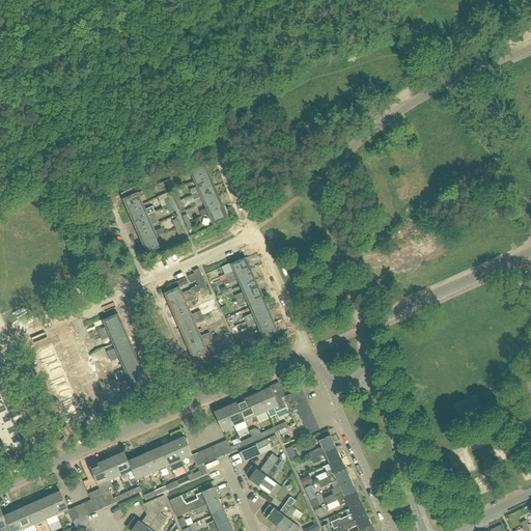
[(192,170),(188,172),(193,183),(195,183),(210,175),(205,165),(192,170)]
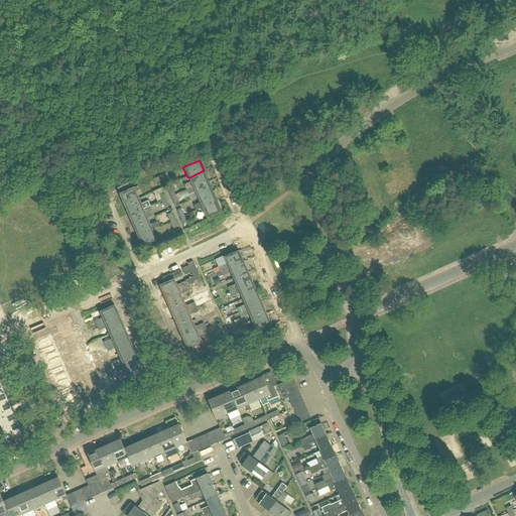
[(189,177),(187,177),(191,188),(194,187),(209,180),(204,170),(189,177)]
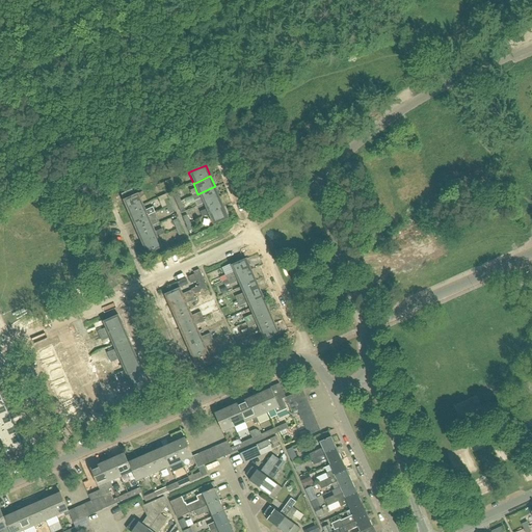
[(177,192),(186,188),(184,182),(174,185),(177,192)]
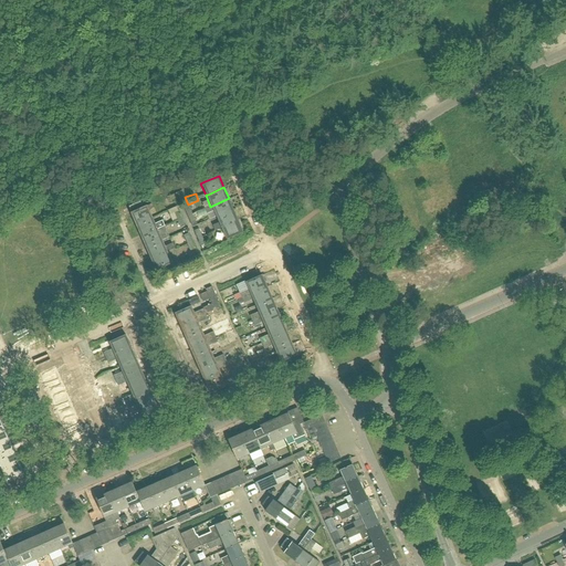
[(212,206),(210,207),(216,218),(218,217),(233,210),(229,198),(212,206)]
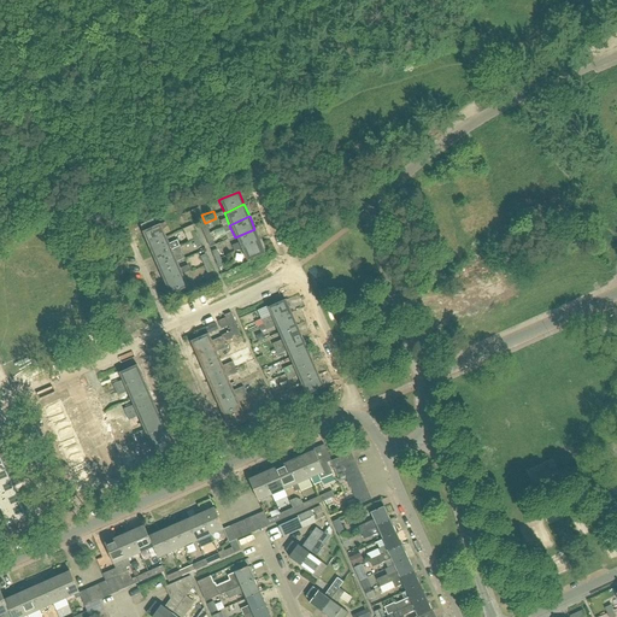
[(144,233),(148,246),(166,238),(169,238),(163,224),(162,225),(157,227),(144,233)]
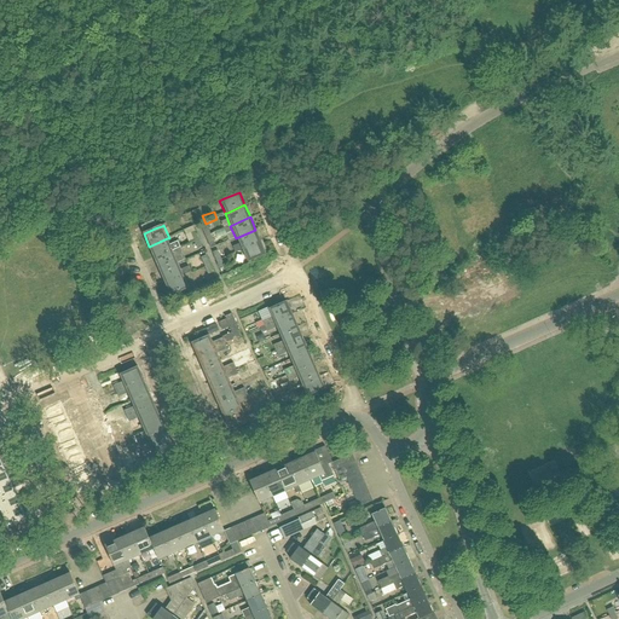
[(238,237),(236,238),(241,250),(243,249),(261,242),(255,230),(238,237)]
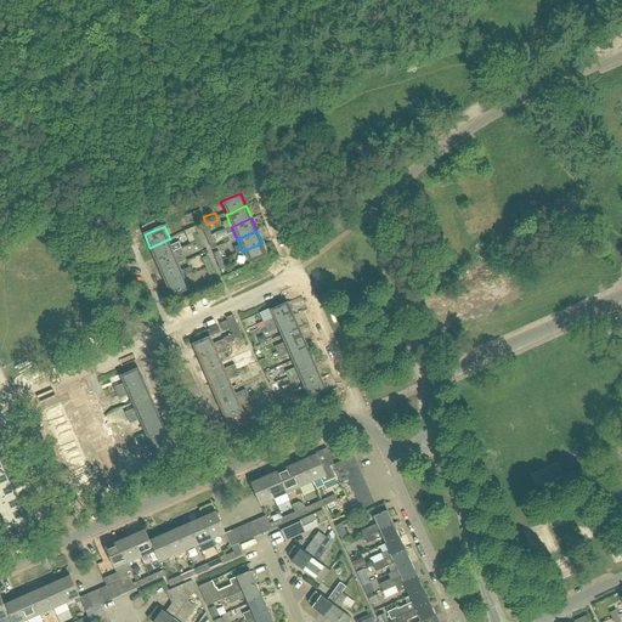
[(168,239),(150,248),(156,260),(174,252),(175,252),(170,239),(168,239)]
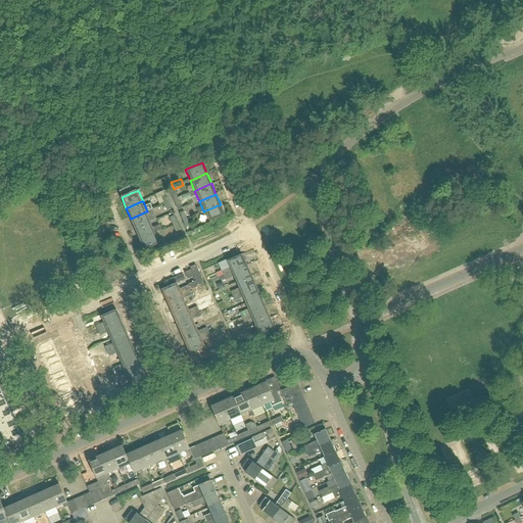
[(205,210),(203,211),(208,223),(210,222),(225,216),(221,204),(205,210)]
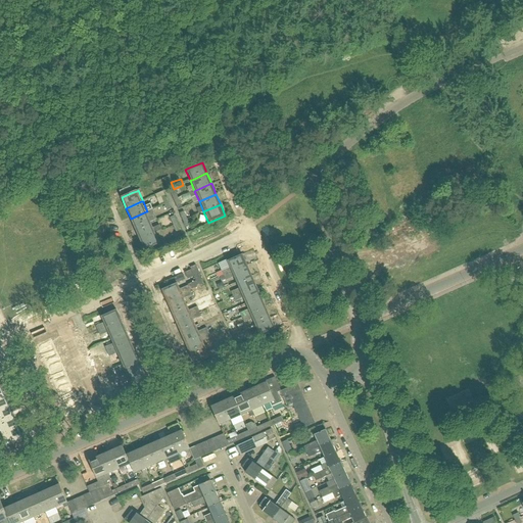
[(146,211),(131,219),(135,229),(150,223),(152,222),(147,211),(146,211)]
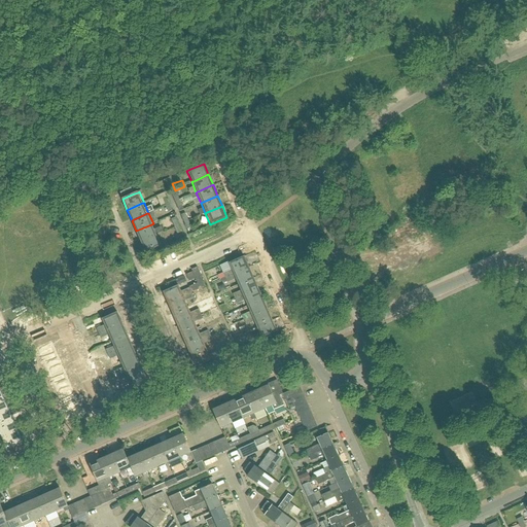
[(153,224),(157,234),(164,231),(160,221),(153,224)]
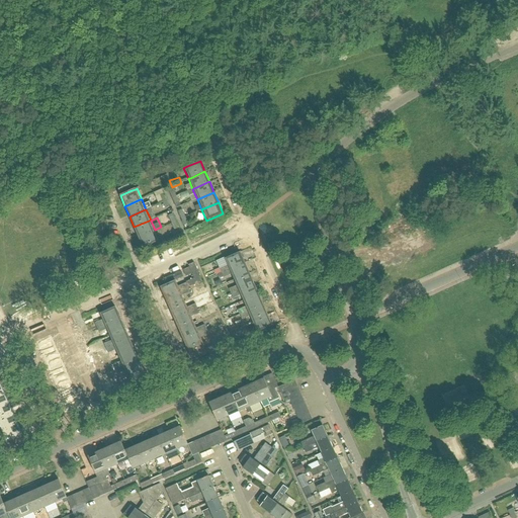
[(149,221),(134,227),(139,237),(154,231),(155,230),(151,220),(149,221)]
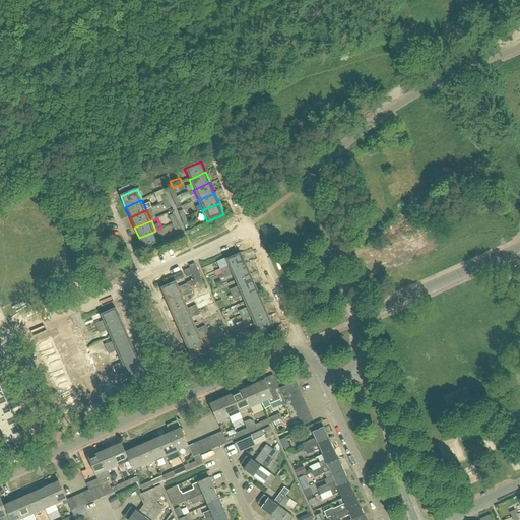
[(163,229),(156,232),(160,241),(167,238),(163,229)]
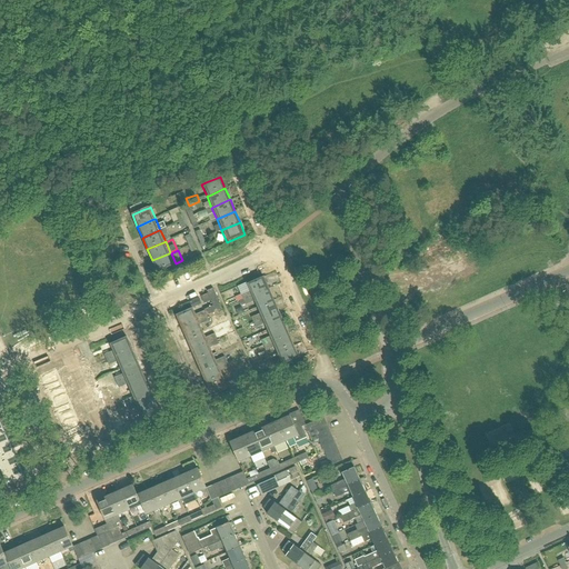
[(169,253),(152,260),(157,272),(173,266),(176,265),(170,252),(169,253)]
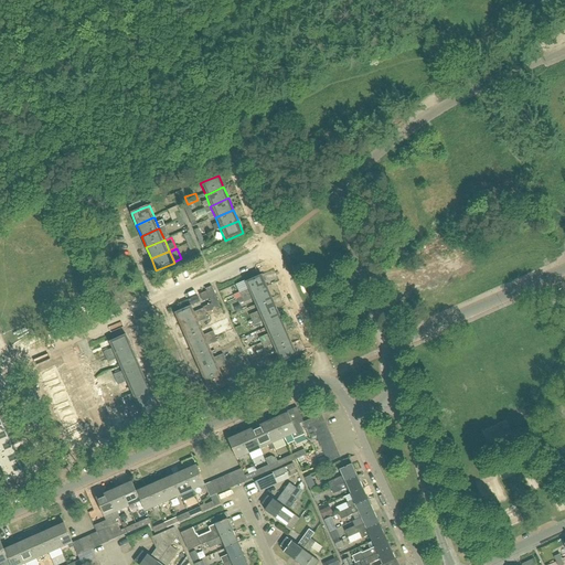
[(246,283),(244,284),(249,295),(267,287),(263,275),(246,283)]
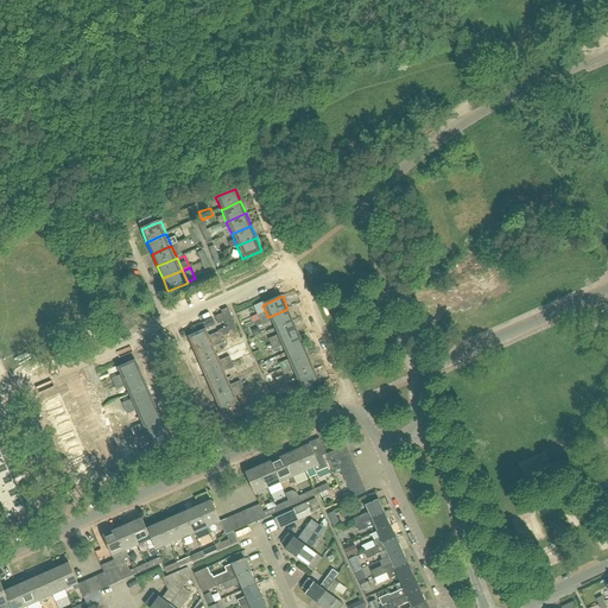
[(287,309),(268,317),(273,330),(276,329),(293,321),(287,309)]
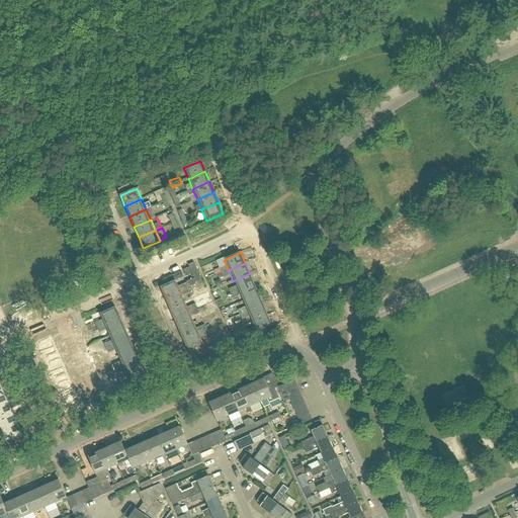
[(235,280),(233,281),(238,291),(254,284),(250,273),(235,280)]
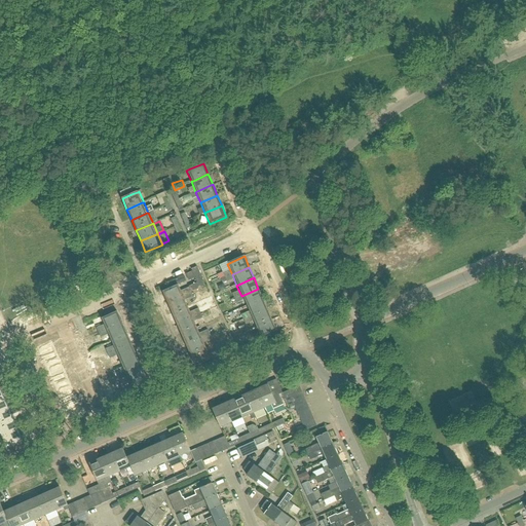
[(180,285),(163,292),(167,303),(185,295),(180,285)]
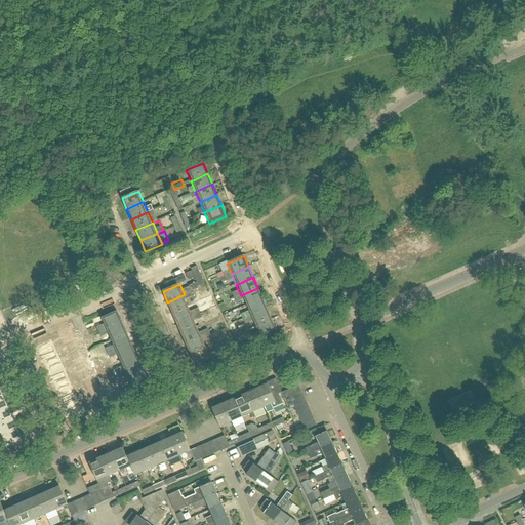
[(257,288),(241,295),(245,306),(247,305),(263,298),(257,288)]
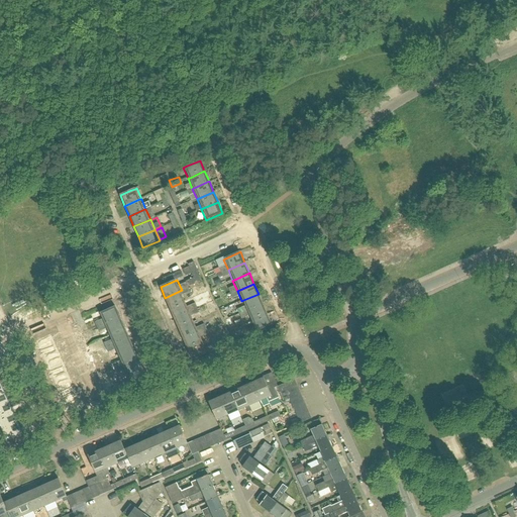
[(182,290),(165,298),(170,308),(184,301),(186,301),(182,290)]
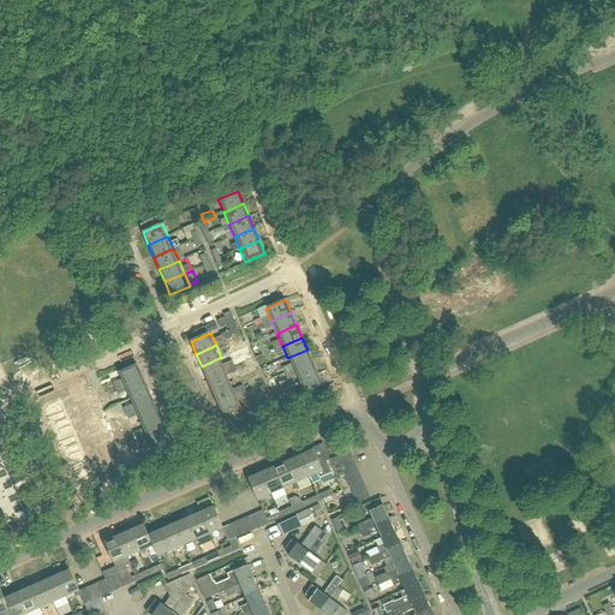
[(290,357),(287,358),(293,370),(312,362),(308,350),(290,357)]
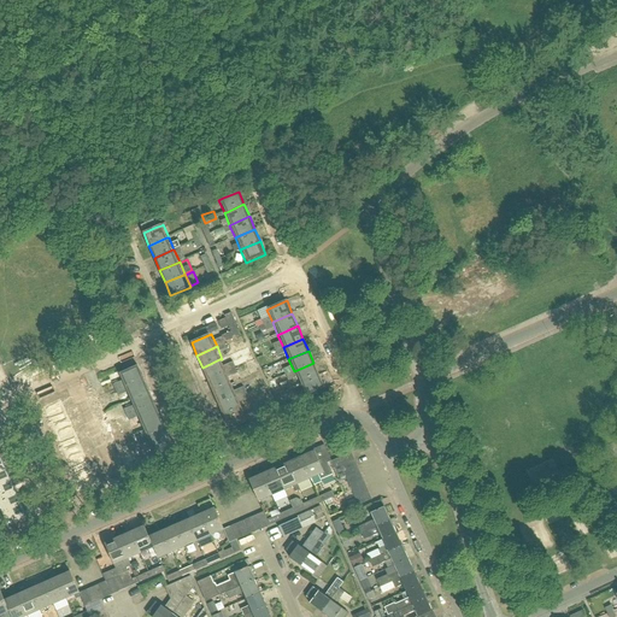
[(219,359),(203,368),(207,380),(228,371),(222,359),(219,359)]
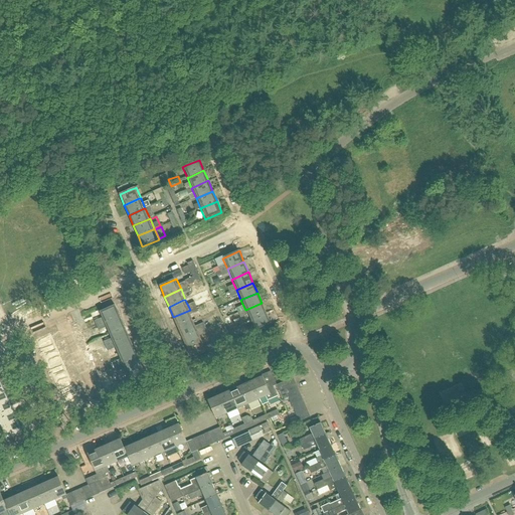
[(262,303),(245,310),(249,320),(251,320),(267,313),(262,303)]
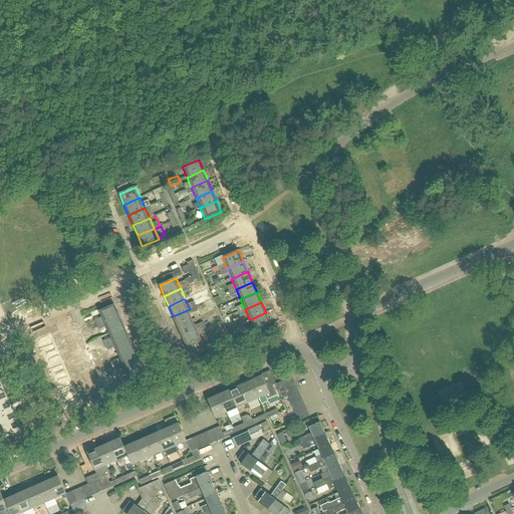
[(100,311),(98,312),(102,322),(119,315),(114,304),(100,311)]
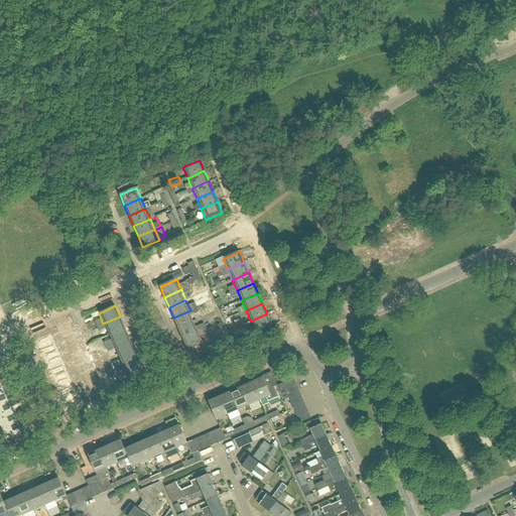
[(190,310),(195,320),(201,317),(197,308),(190,310)]
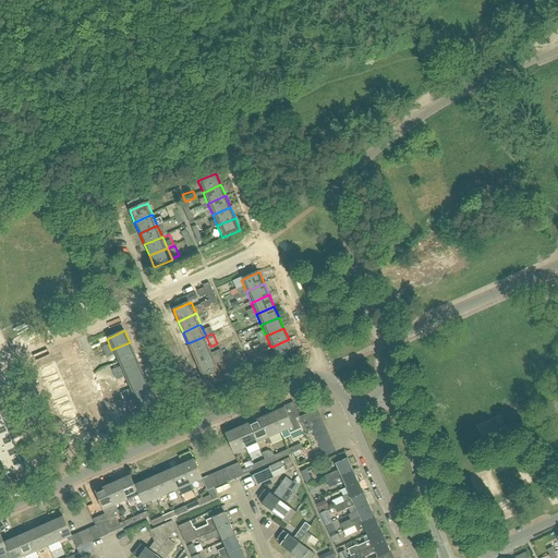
[(206,336),(187,343),(193,354),(209,348),(210,347),(206,336)]
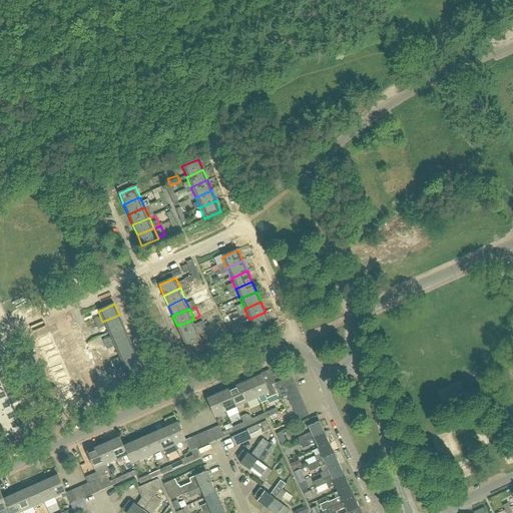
[(250,319),(248,319),(253,330),(255,329),(270,323),(266,312),(250,319)]
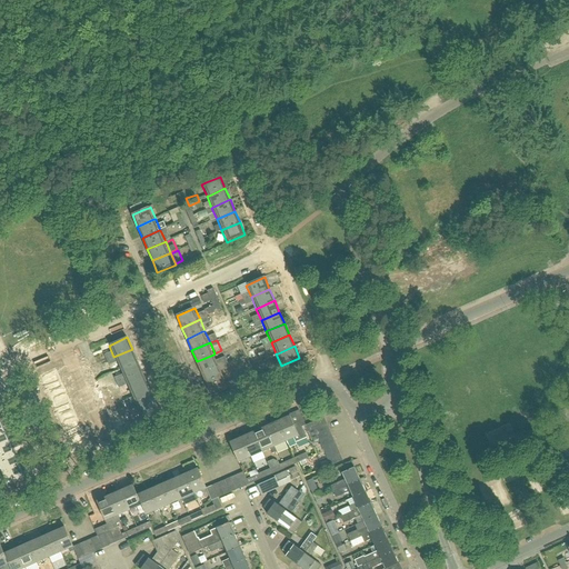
[(132,349),(113,357),(119,369),(121,368),(137,360),(132,349)]
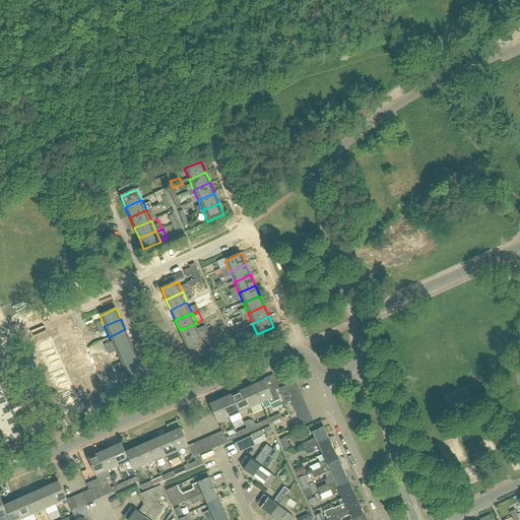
[(195,324),(180,330),(184,341),(201,333),(196,323),(195,324)]
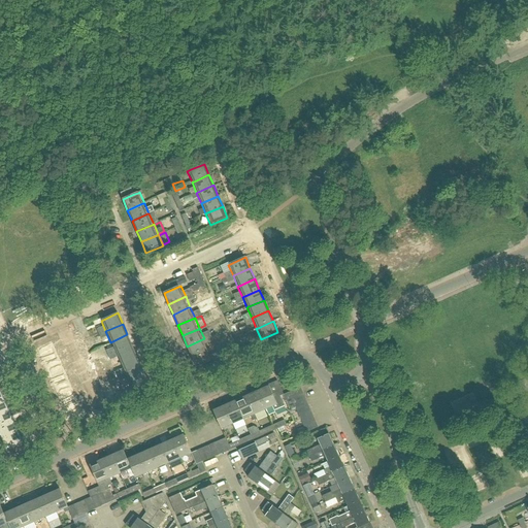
[(112,341),(110,342),(114,353),(132,345),(127,334),(112,341)]
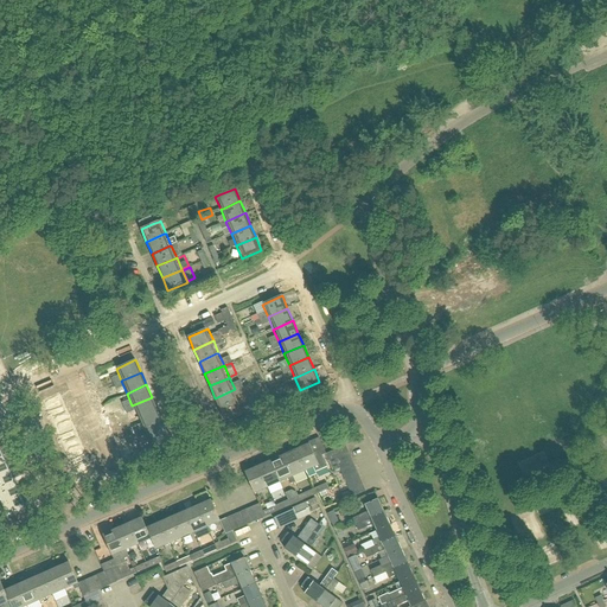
[(235,389),(215,398),(221,410),(238,402),(240,402),(235,389)]
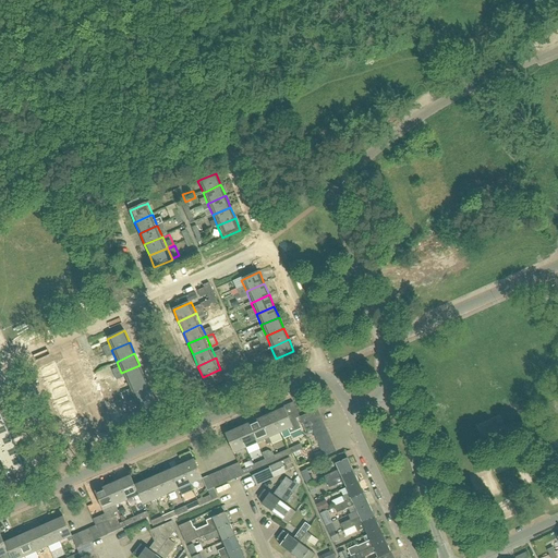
[(56,362),(39,368),(45,380),(62,373),(57,361),(56,362)]
